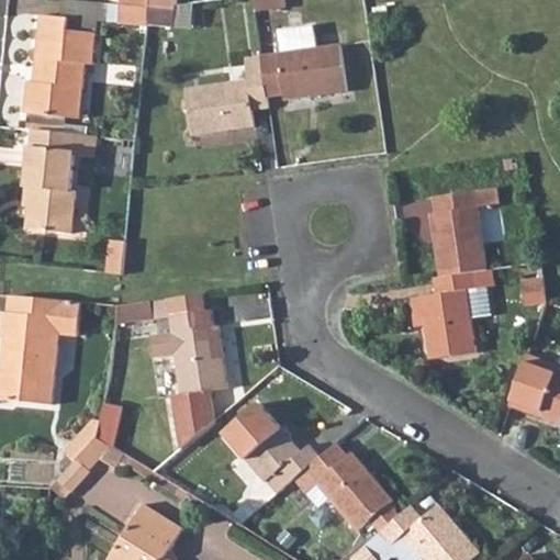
[(118,21),(145,23),(147,4),(119,2),(118,21)]
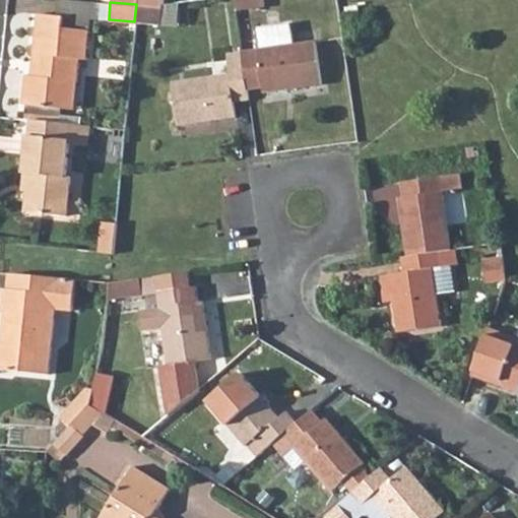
[(134,21),(158,24),(160,7),(136,4),(134,21)]
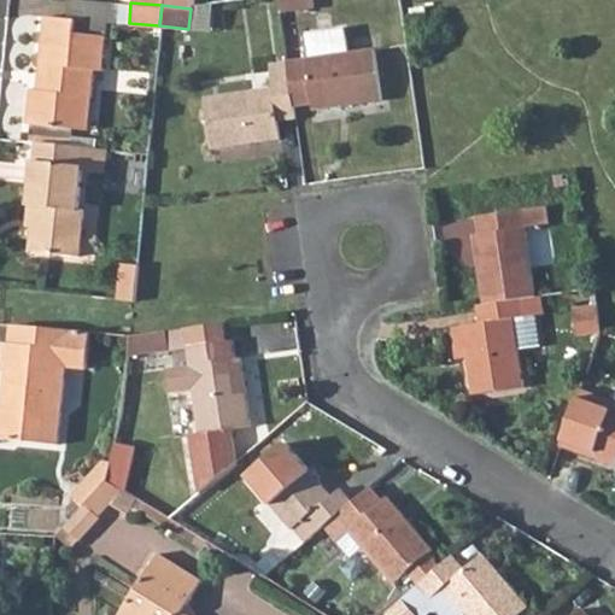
[(406,6),(409,21),(423,18),(422,5),(406,6)]
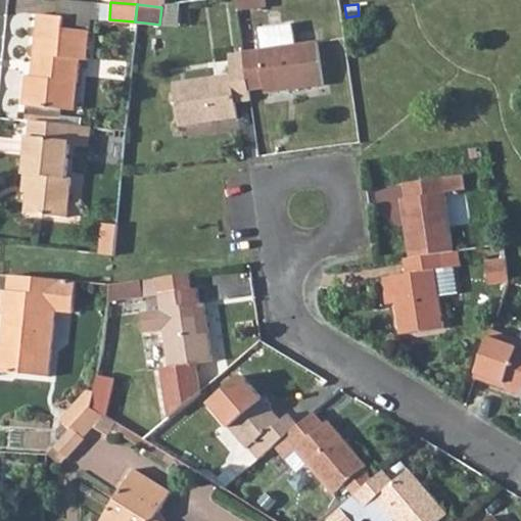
[(55,107),(57,82),(77,84),(79,58),(85,59),(88,30),(61,27),(62,14),(36,12),(29,75),(24,74),(21,105),(55,107)]
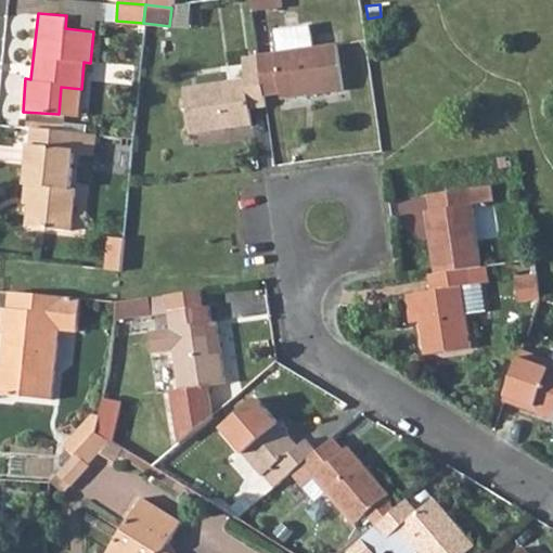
[(307,24),(271,29),(275,50),(256,53),(258,64),(262,95),(278,92),(279,99),(341,88),(333,41),(309,44),(307,24)]
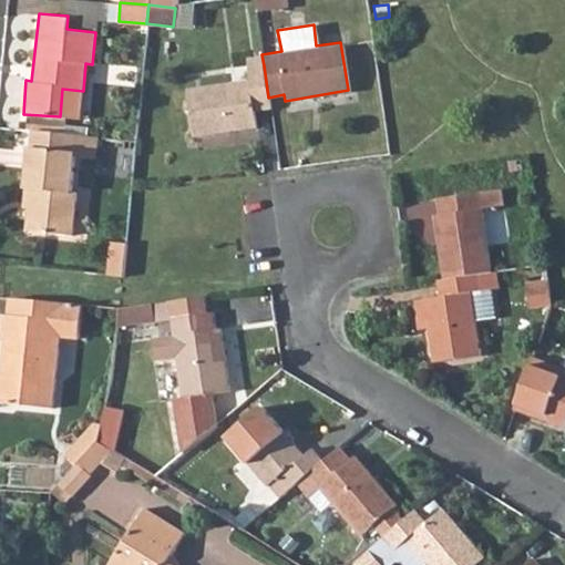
[(264,65),(246,68),(248,79),(184,90),(191,136),(254,126),(253,110),(269,108),(268,98),(264,65)]
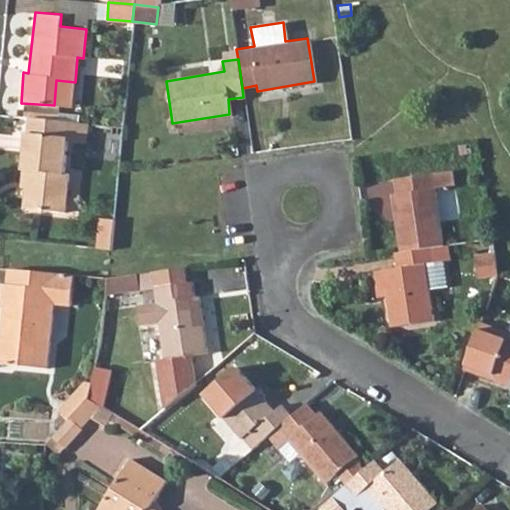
[(54,105),(72,108),(75,82),(56,80),(54,105)]
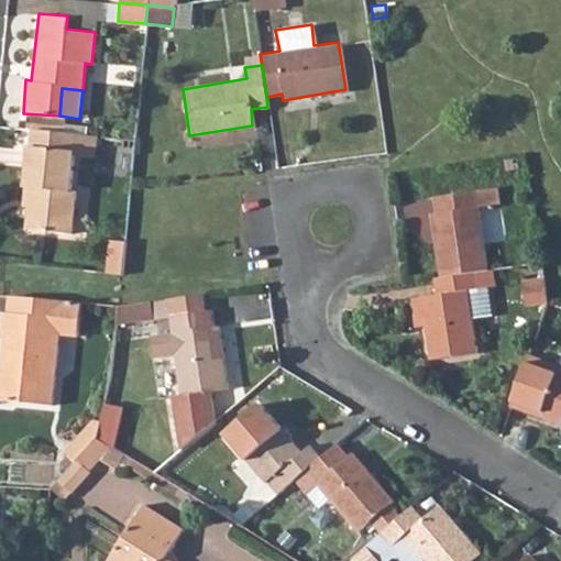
[(74,133),(30,129),(29,146),(28,146),(23,187),(30,188),(25,229),(69,233),(74,193),(68,193),(72,153),(74,133)]
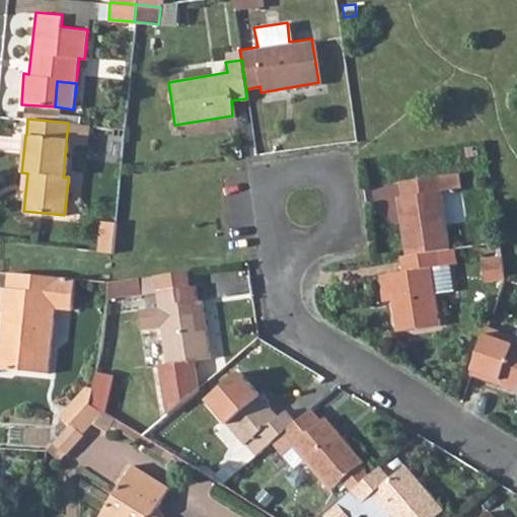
[(83,143),(84,124),(68,123),(66,141),(83,143)]
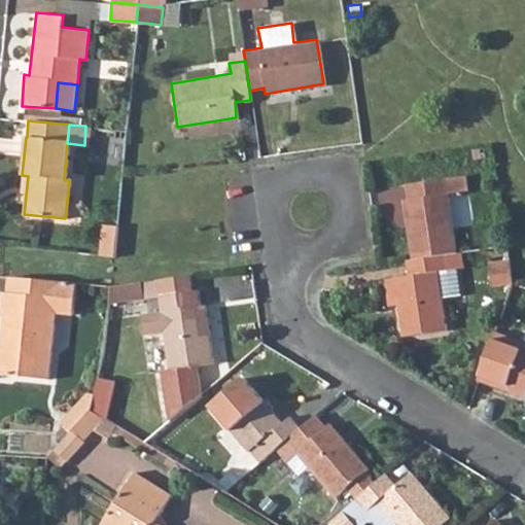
[(410,260),(454,254),(446,193),(465,189),(464,175),(404,183),(407,199),(401,200),(410,260)]
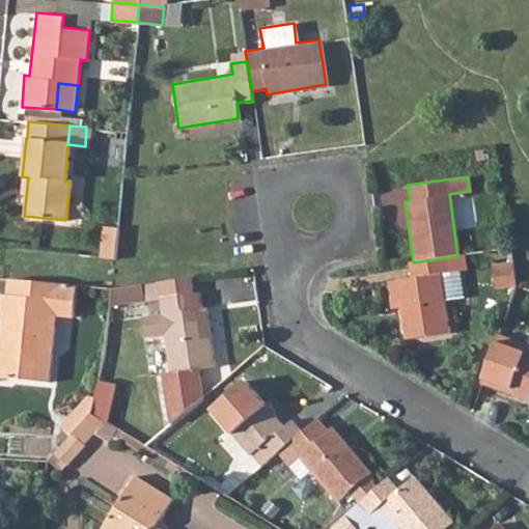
[(98,256),(113,258),(116,227),(101,225),(98,256)]
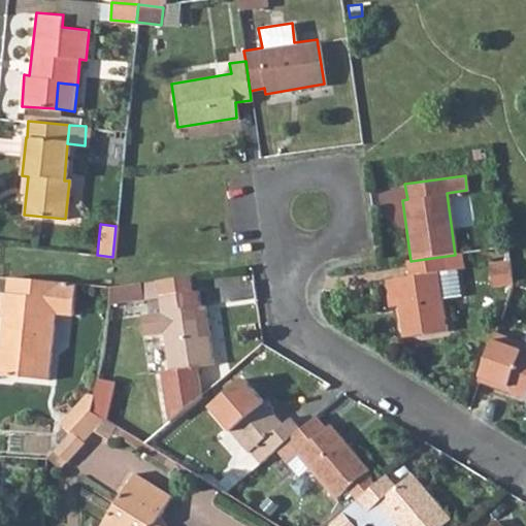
[(392,278),(396,305),(401,337),(445,331),(437,271),(461,268),(459,254),(455,255),(411,261),(405,261),(407,275),(392,278)]
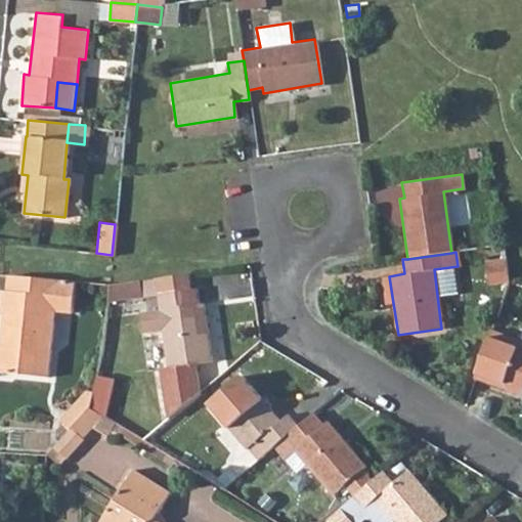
[(503,259),(482,262),(485,283),(506,280),(503,259)]
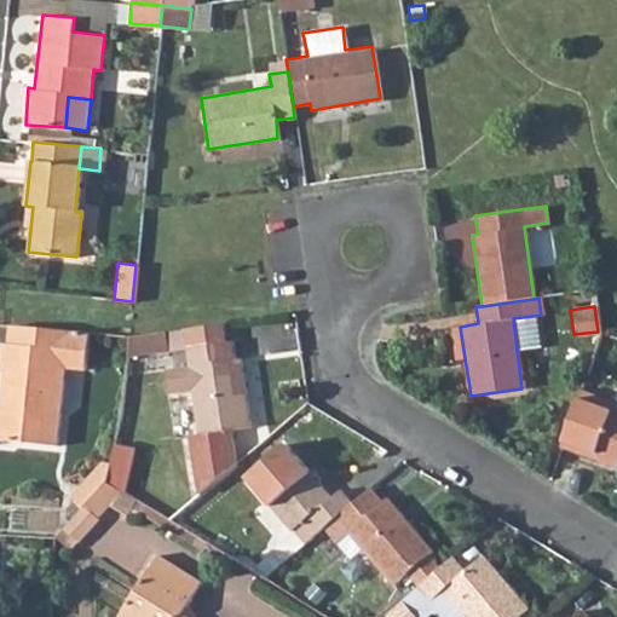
[(182,329),(184,346),(224,340),(221,323),(182,329)]
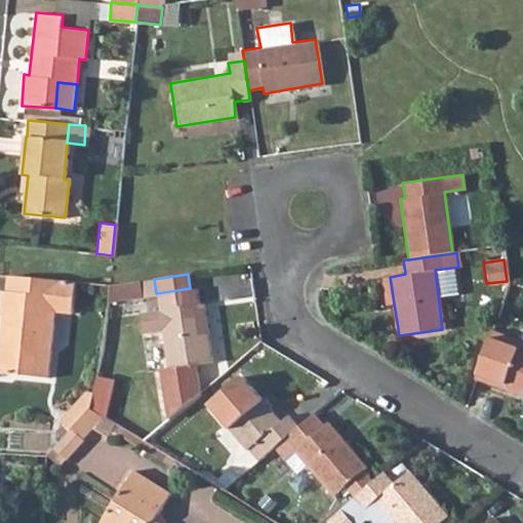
[(7,276),(6,290),(0,291),(0,315),(3,316),(0,349),(0,372),(48,377),(53,311),(71,313),(73,282),(7,276)]
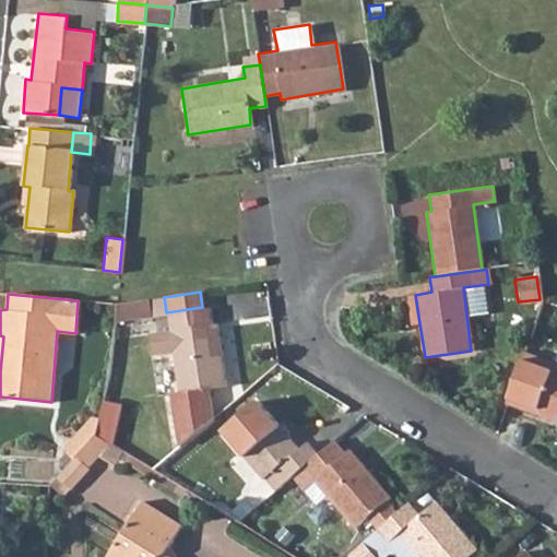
[(415,295),(406,295),(410,324),(419,323),(415,295)]
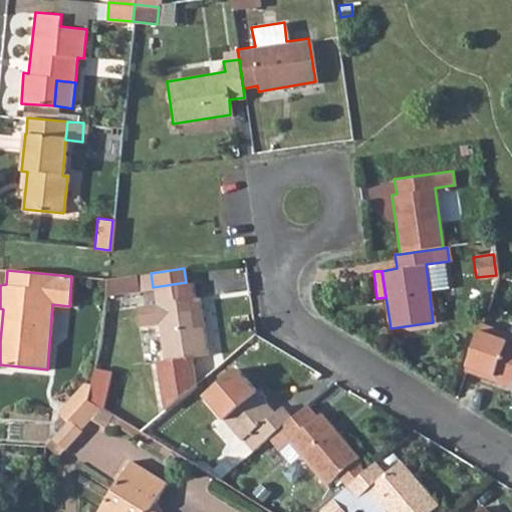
[(136,275),(106,278),(105,294),(138,290),(136,275)]
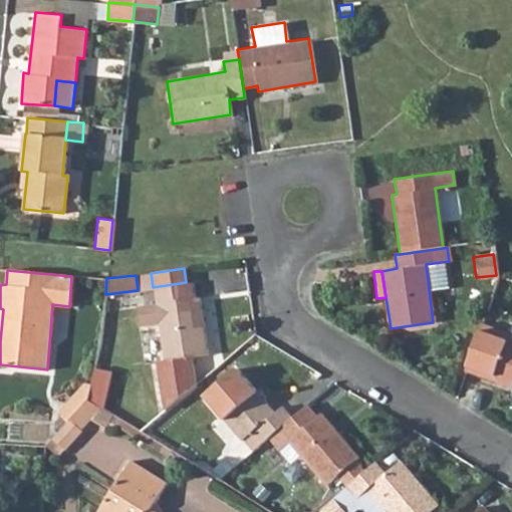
[(191,282),(153,287),(156,302),(136,305),(139,325),(159,322),(164,359),(157,360),(164,412),(195,386),(190,355),(206,353),(198,295),(193,296),(191,282)]
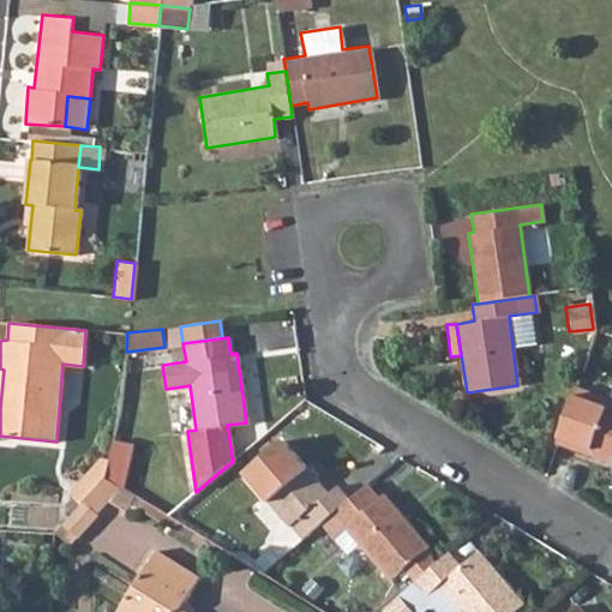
[(573,387),(552,443),(586,456),(611,465),(611,409),(604,407),(607,400),(573,387)]
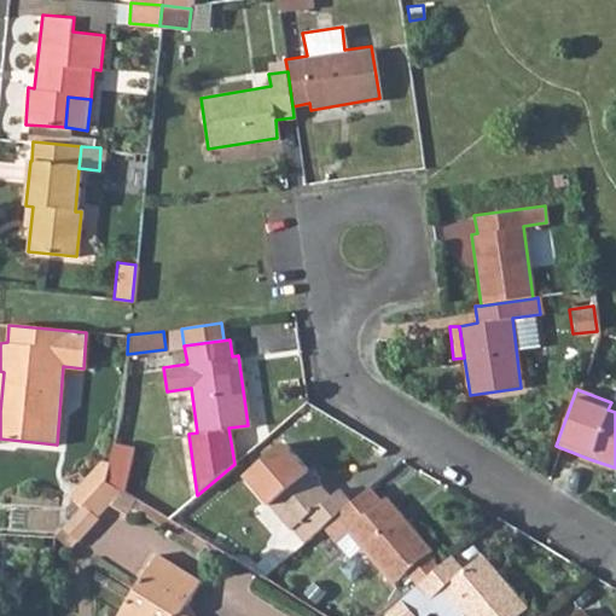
[(291,529),(303,518),(315,533),(323,527),(350,501),(338,488),(330,495),(285,442),(244,478),(289,530),(291,529)]
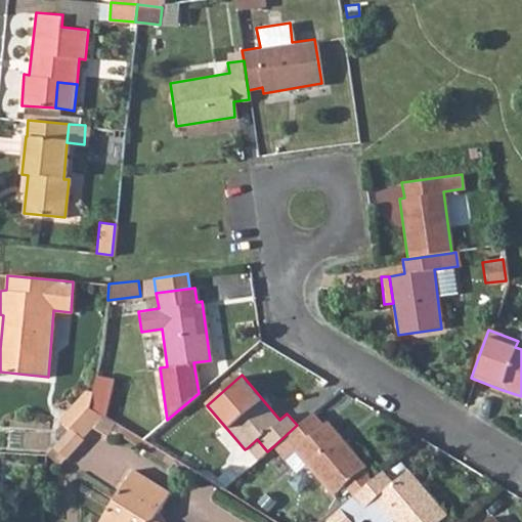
[(91,397),(107,402),(112,383),(95,379),(91,397)]
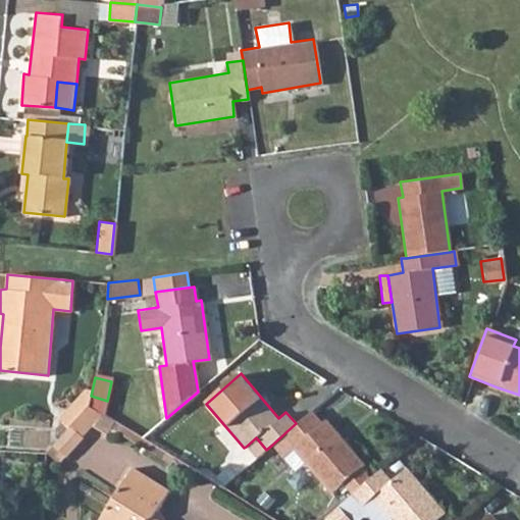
[(61,463),(103,419),(107,401),(91,396),(84,391),(59,417),(69,428),(44,454),(61,463)]
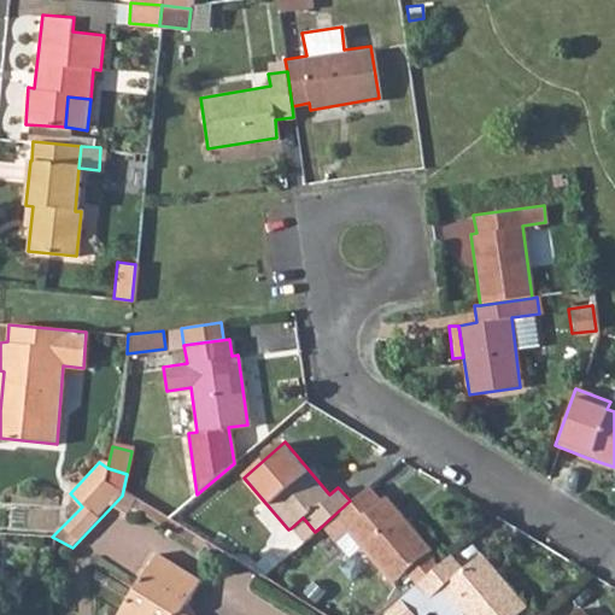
[(322,526),(335,540),(345,532),(390,583),(403,572),(414,585),(437,566),(425,551),(429,549),(385,495),(380,498),(369,485),(350,501),(322,526)]
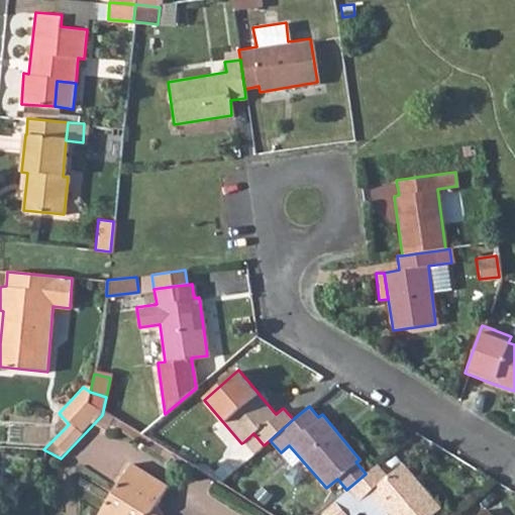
[(243,442),(253,453),(264,445),(253,433),(243,442)]
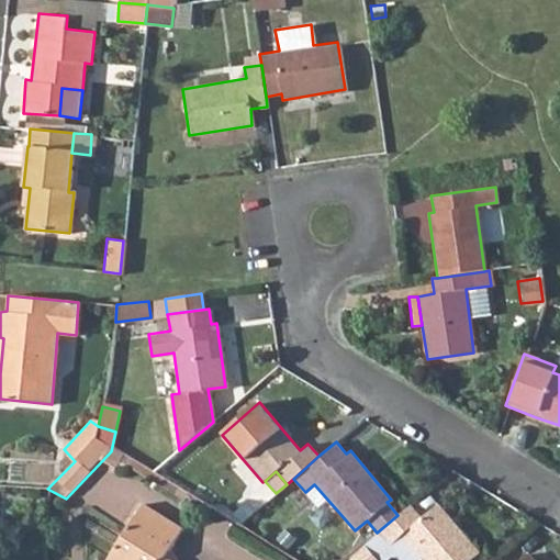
[(422,518),(410,505),(398,515),(377,533),(348,558),(349,559),(384,559),(390,556),(395,557),(398,559),(418,559),(421,559),(422,559),(468,559),(479,551),(437,505),(422,518)]
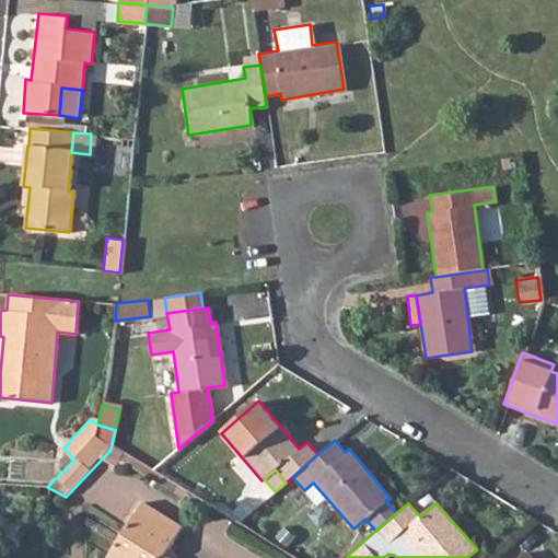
[(115,546),(132,557),(164,557),(163,555),(178,529),(140,504),(115,546)]
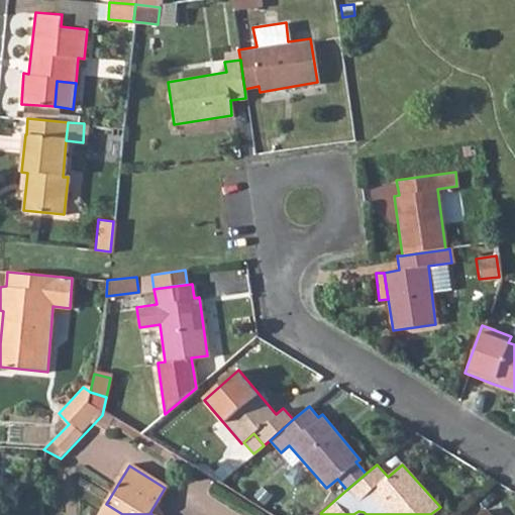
[(99,514),(122,514),(106,504),(99,514)]
